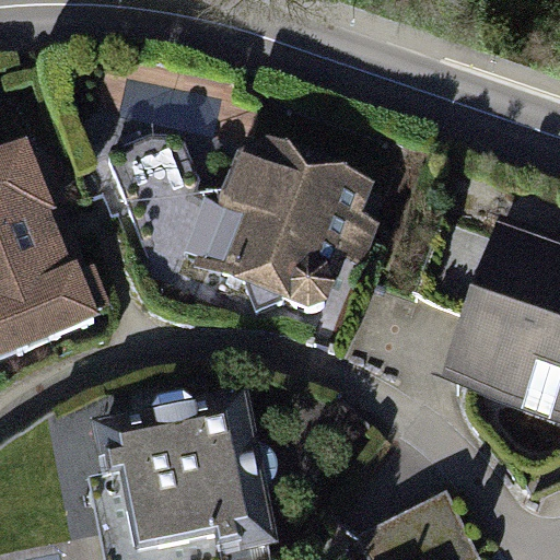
[(0,362),(118,319),(100,266),(85,271),(39,146),(3,159),(0,149),(0,362)]
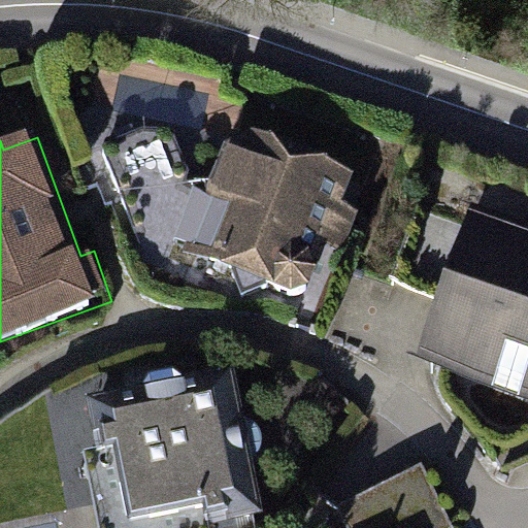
[(220,154),(176,272),(270,306),(291,303),(301,297),(314,256),(334,261),(348,223),(334,219),(347,187),(244,147),(220,154)]
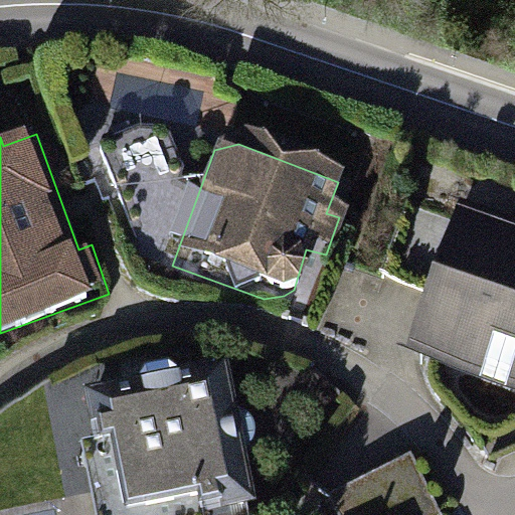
[(514,234),(452,213),(402,355),(514,393),(514,234)]
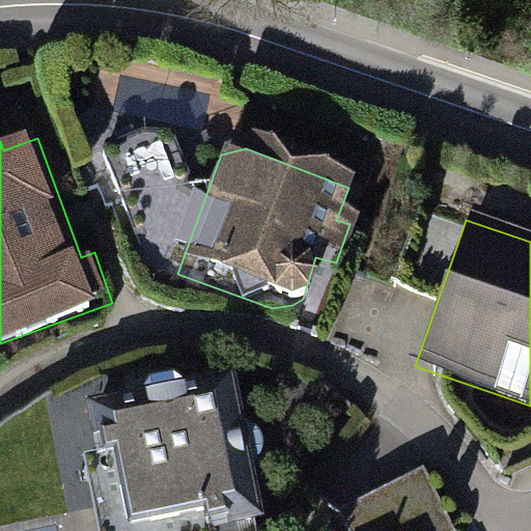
[(240,368),(100,394),(110,449),(95,452),(110,530),(216,530),(269,522),(240,368)]
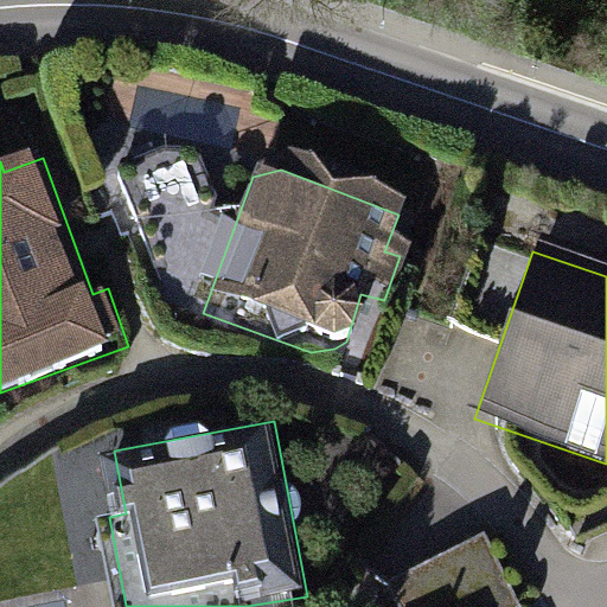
[(374,549),(389,579),(486,532),(472,502),(374,549)]
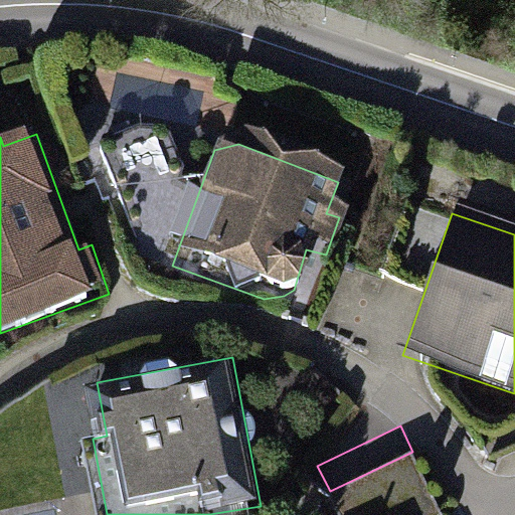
[(431,514),(408,466),(336,501),(341,514),(431,514)]
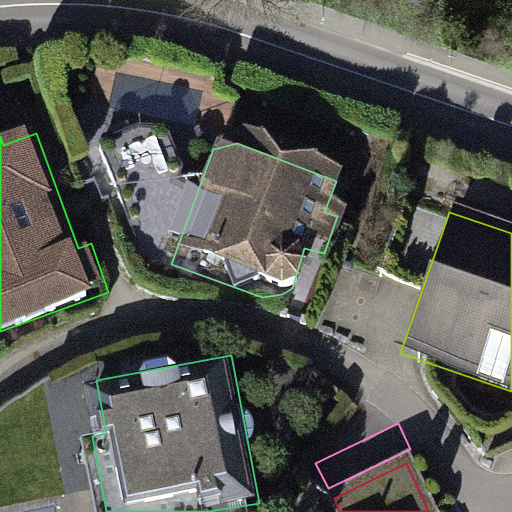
All buildings are outlined.
